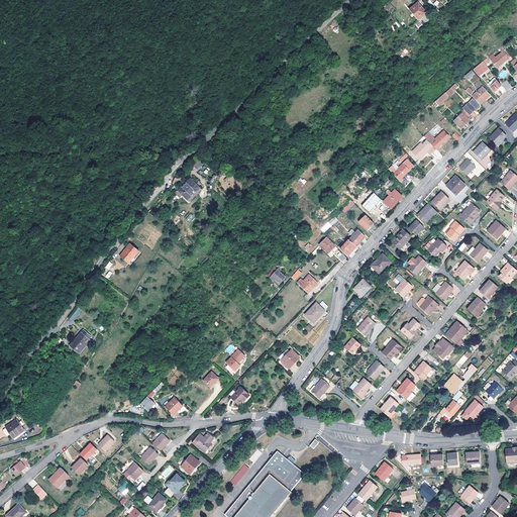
[(410,10),(418,20),(428,11),(419,2),(410,10)]
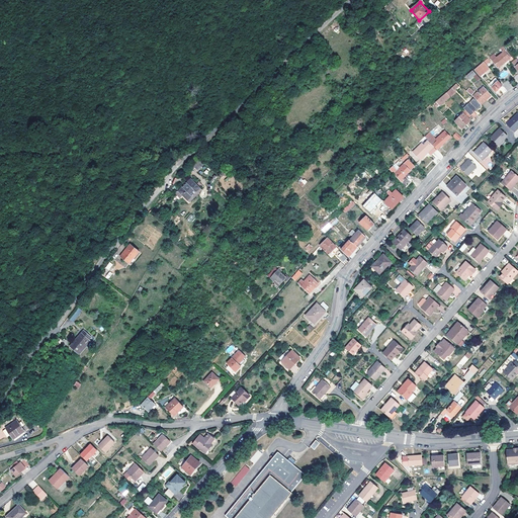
[(511,57),(505,49),(502,51),(504,53),(493,61),(499,68),(511,59),(510,58),(511,57)]
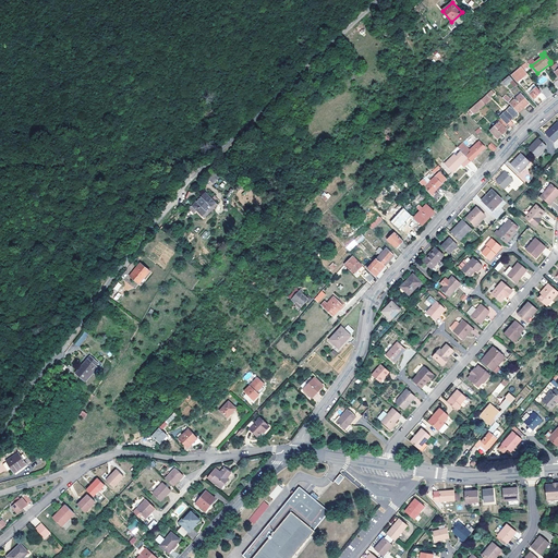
[(531,59),(521,67),(523,69),(533,61),(531,59)]
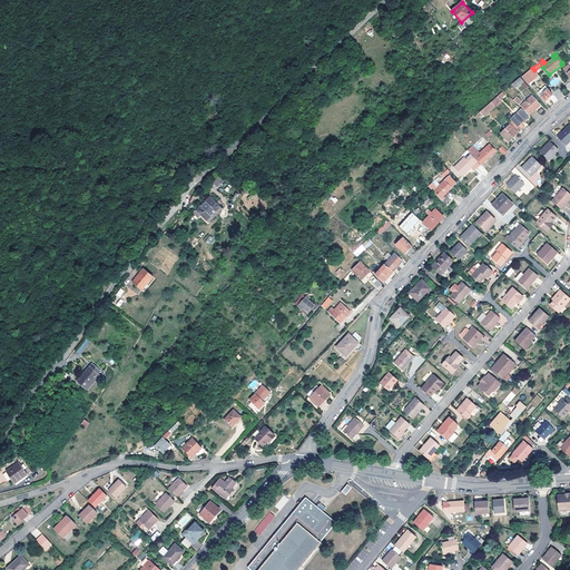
[(522,77),(526,81),(536,71),(534,70),(532,68),(532,67),(522,77)]
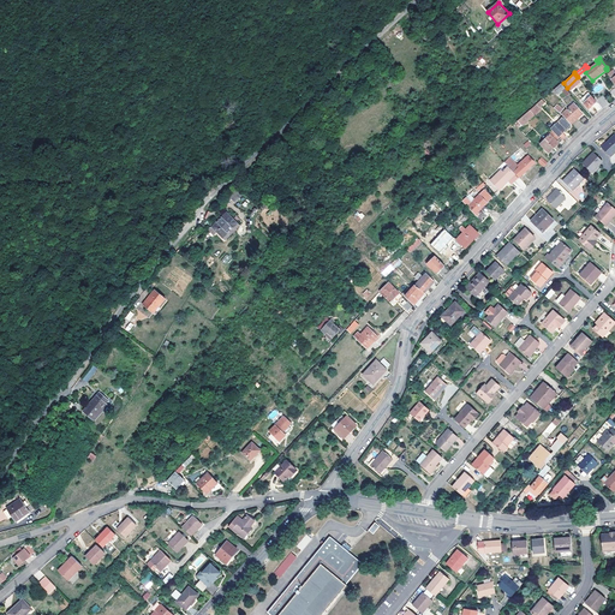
[(565,95),(568,91),(561,84),(554,90),(557,95),(562,91),(565,95)]
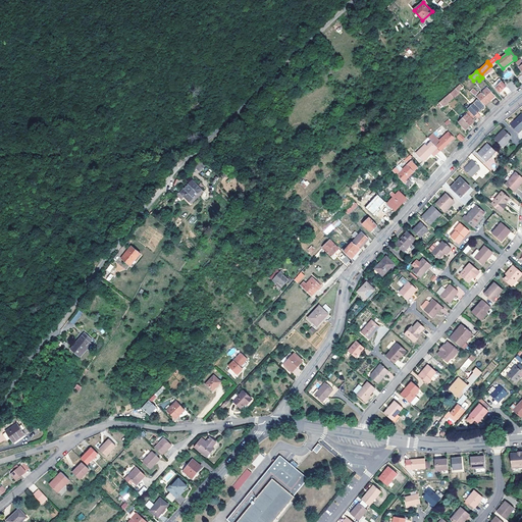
[(504,82),(507,86),(513,81),(509,76),(504,82)]
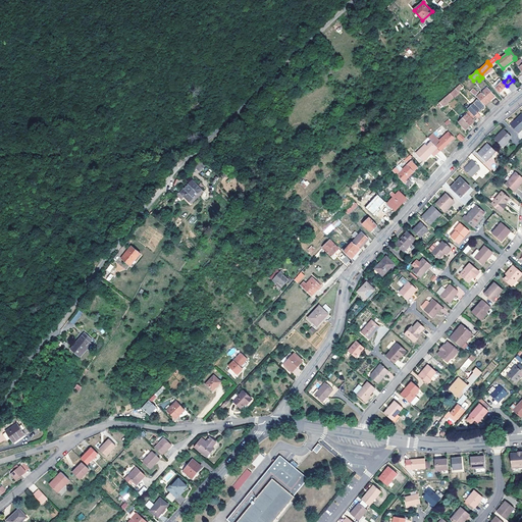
[(513,93),(518,88),(513,81),(507,86),(513,93)]
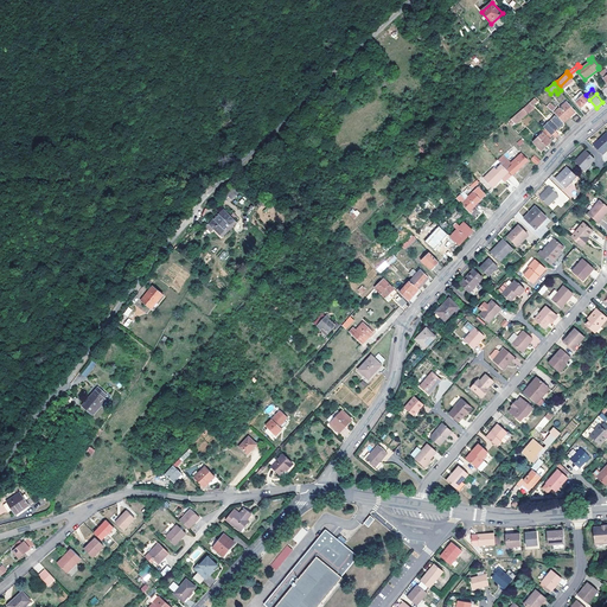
[(592,112),(596,108),(589,101),(585,95),(576,102),(582,108),(586,104),(592,112)]
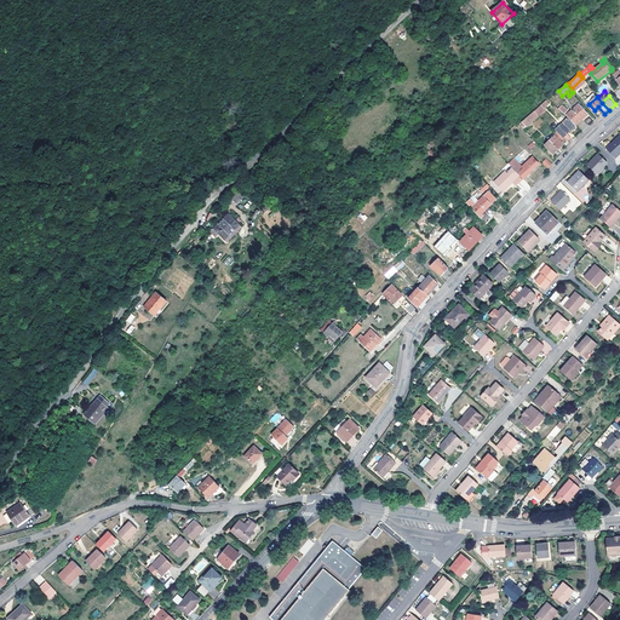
[(537,110),(535,112),(539,116),(546,110),(545,109),(550,104),(547,101),(537,110)]
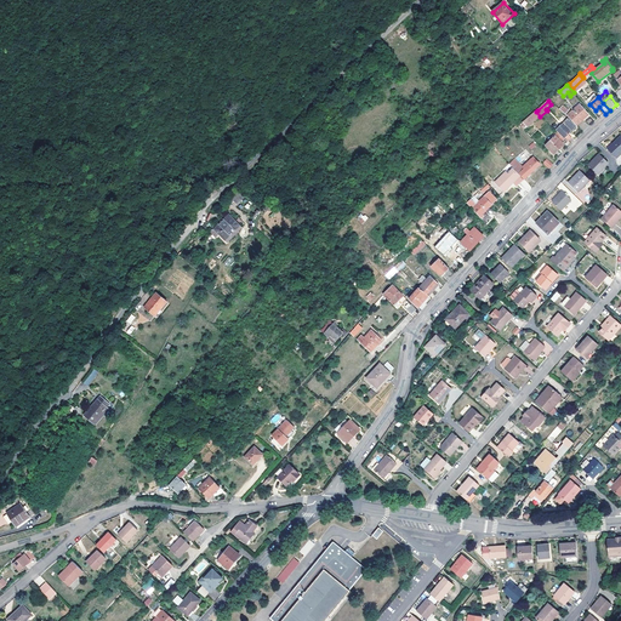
[(569,117),(577,125),(588,115),(580,106),(569,117)]
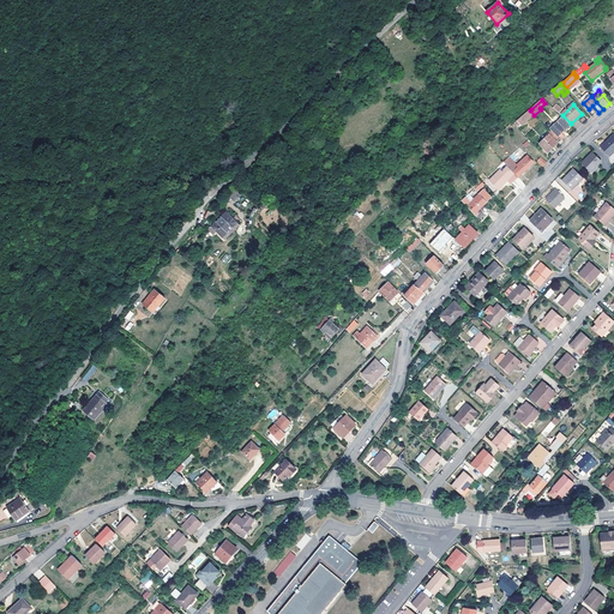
[(521,126),(534,115),(530,110),(517,121),(521,126)]
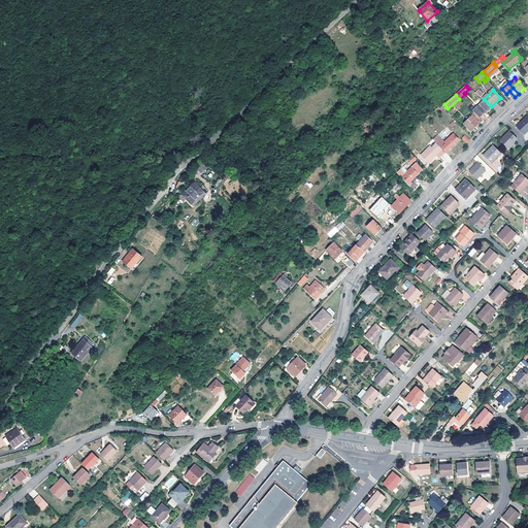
[(473,110),(474,110),(474,111),(484,121),(487,118),(484,113),(485,114),(489,111),(488,110),(490,107),(484,101),(473,110)]
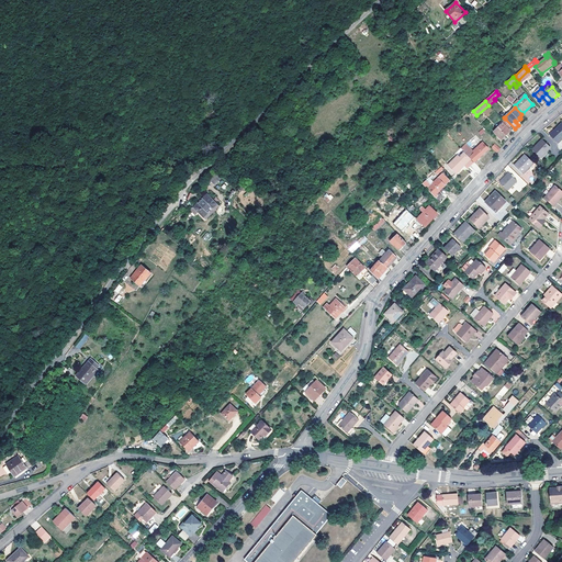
[(502,141),(515,128),(505,119),(502,121),(503,123),(494,132),(502,141)]
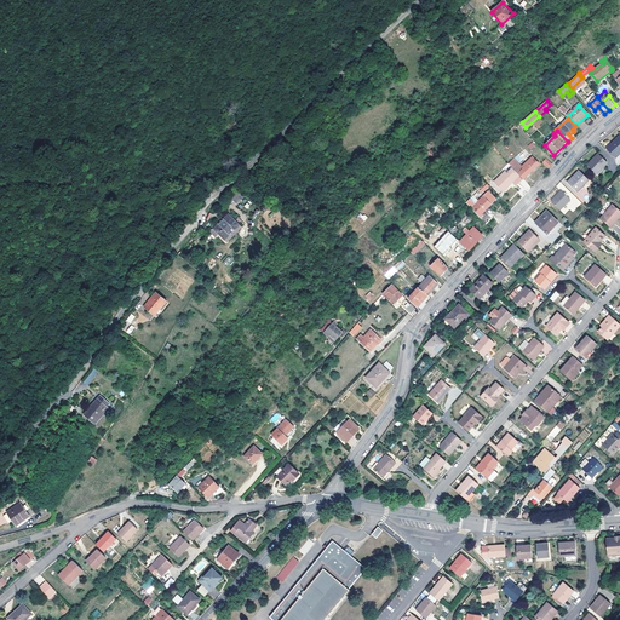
[(619,138),(607,150),(615,159),(619,154),(619,138)]
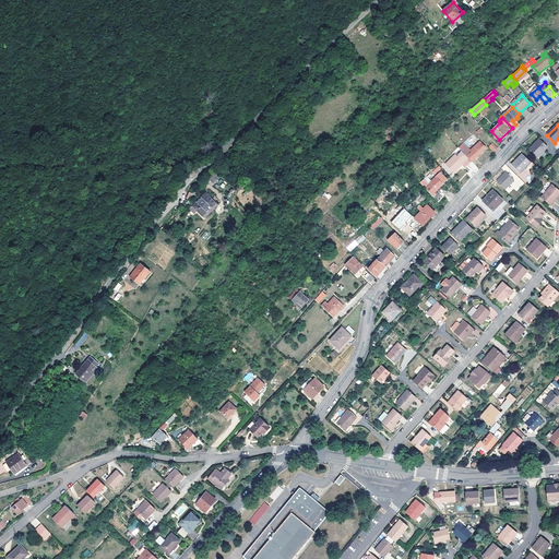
[(539,140),(530,150),(538,157),(547,147),(539,140)]
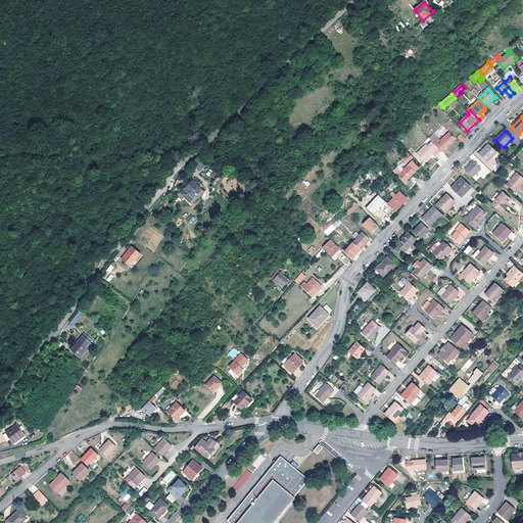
[(433,135),(429,139),(433,142),(441,151),(455,139),(449,134),(441,142),(434,134),(433,135)]
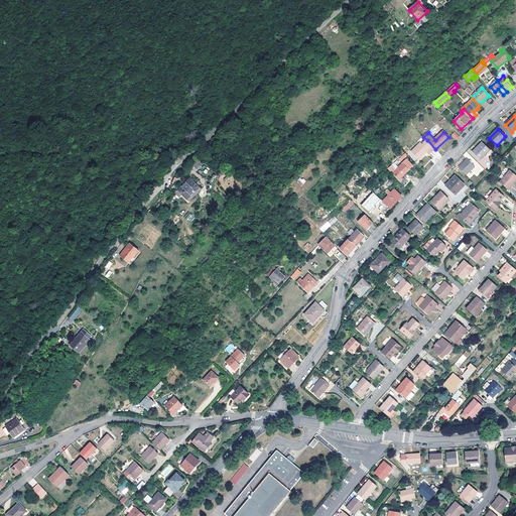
[(420,144),(412,152),(419,159),(427,153),(429,155),(434,149),(426,141),(422,145),(420,144)]
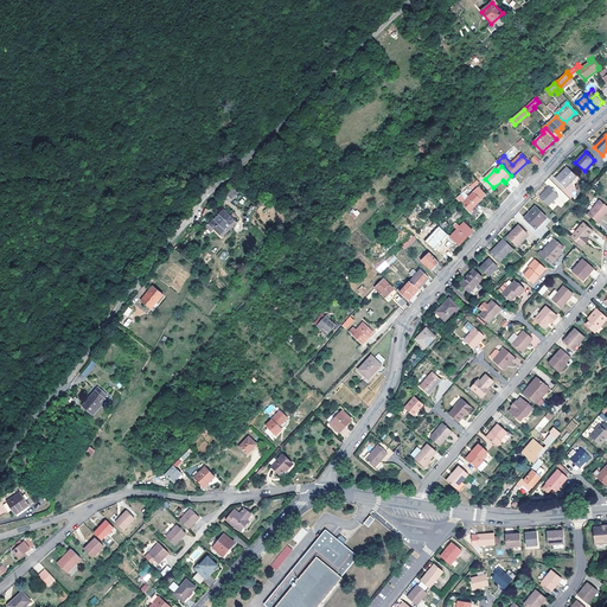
[(567,168),(556,180),(564,189),(576,177),(567,168)]
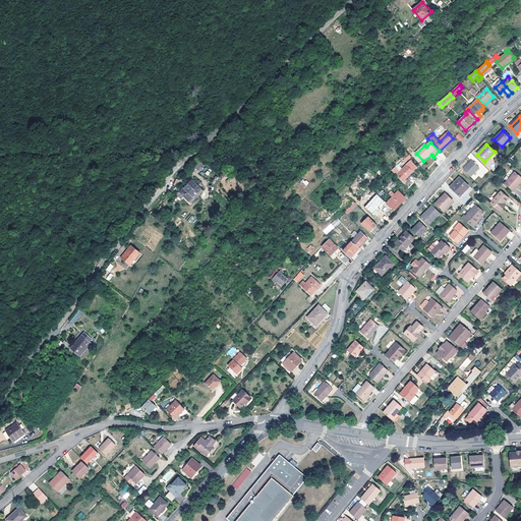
[(473,162),(476,158),(470,153),(467,157),(473,162)]
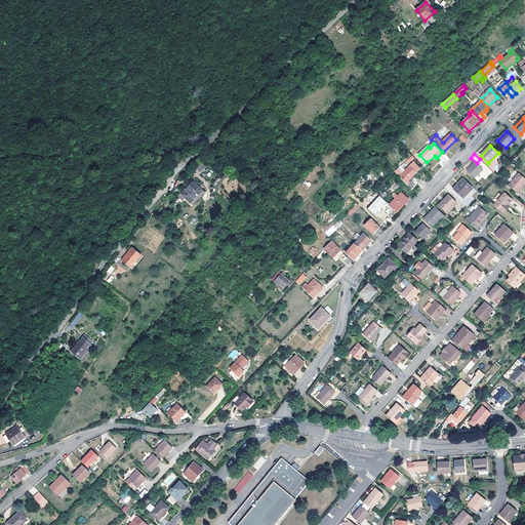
[(399,168),(396,172),(407,185),(406,185),(408,186),(410,185),(408,183),(420,169),(413,163),(403,173),(399,168)]
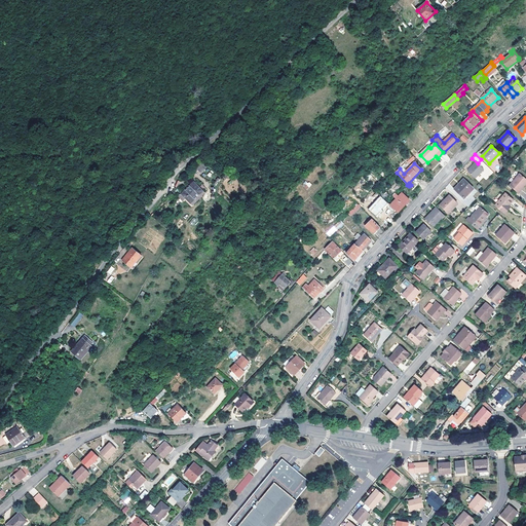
[(476,163),(466,173),(475,180),(484,172),(476,163)]
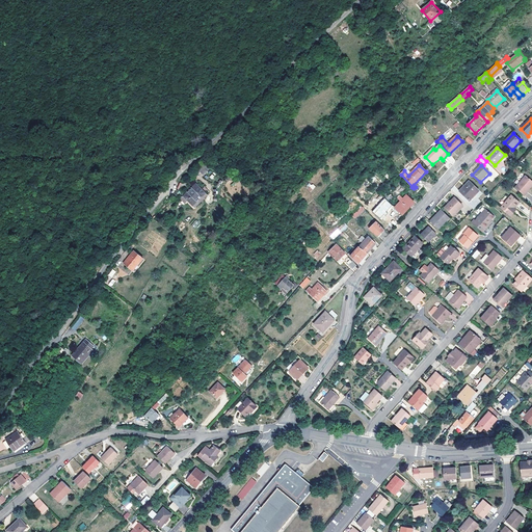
[(531,181),(526,176),(515,187),(524,195),(531,188),(530,187),(531,184),(531,181)]
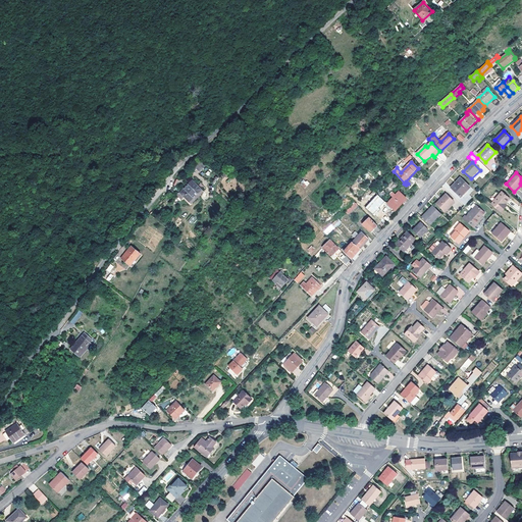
[(190,200),(202,187),(193,177),(180,191),(186,195),(190,200)]
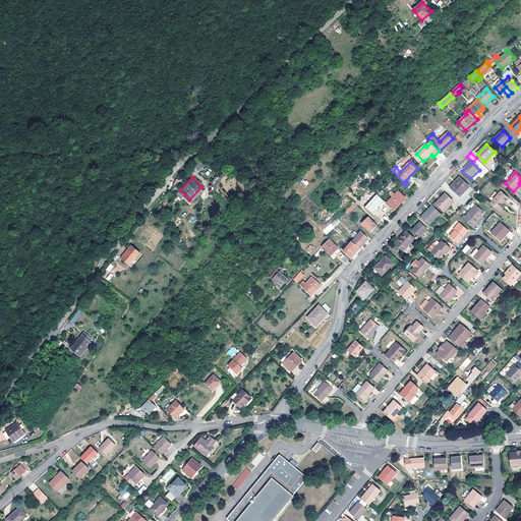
[(298,183),(304,188),(308,183),(303,178),(298,183)]
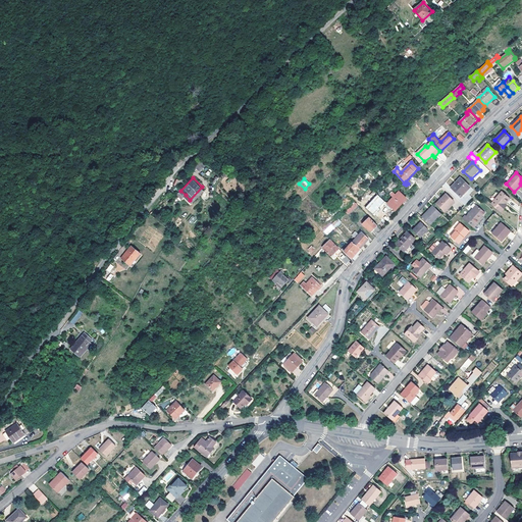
[(459,178),(450,189),(460,199),(466,192),(469,189),(459,178)]
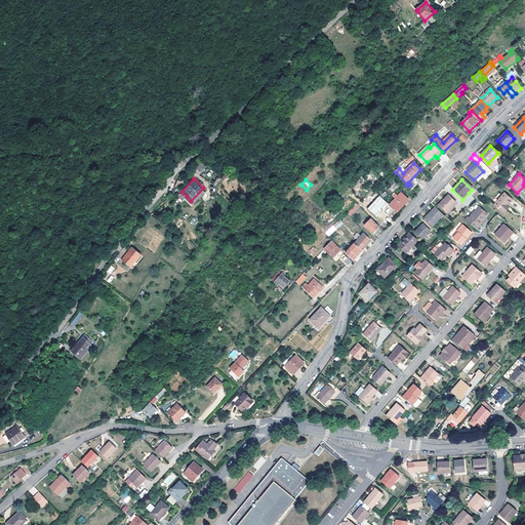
[(178,189),(176,186),(172,190),(170,188),(167,192),(171,196),(178,189)]
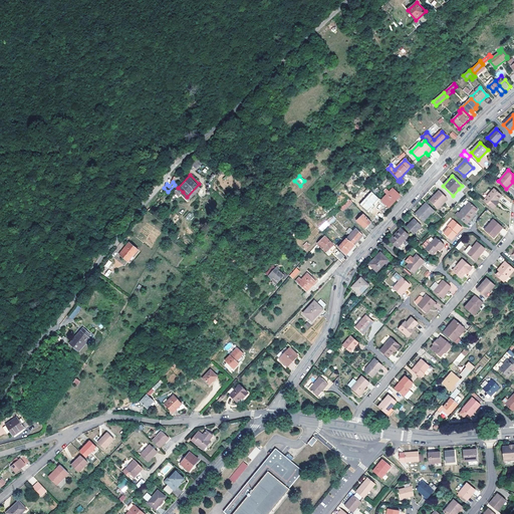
[(199,184),(187,197),(191,201),(203,188),(199,184)]
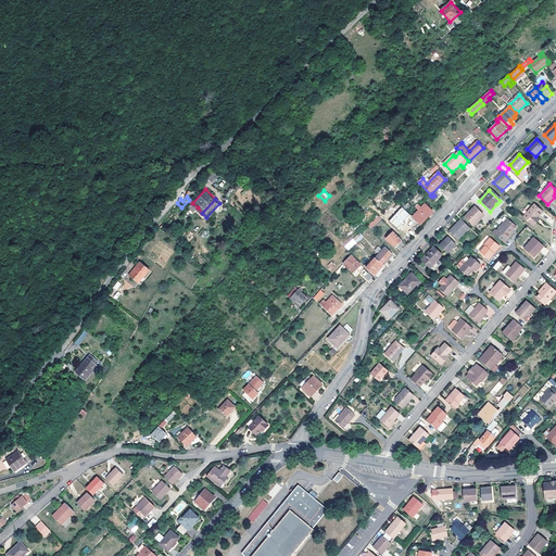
[(395,228),(409,214),(396,202),(392,205),(394,209),(395,207),(400,211),(390,220),(395,228)]
